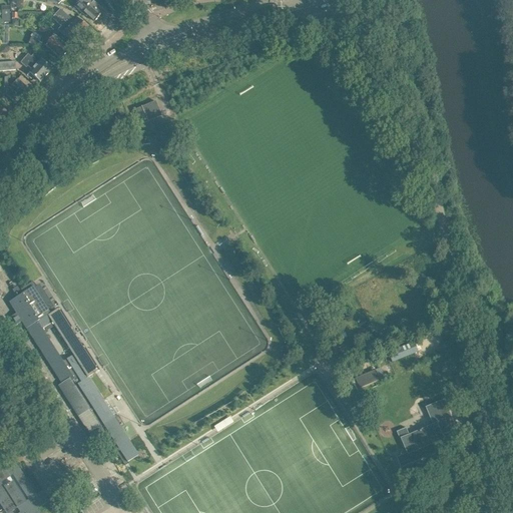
[(86,15),(87,15),(94,21),(103,12),(91,1),(86,6),(80,1),(74,7),(85,16),(86,15)]
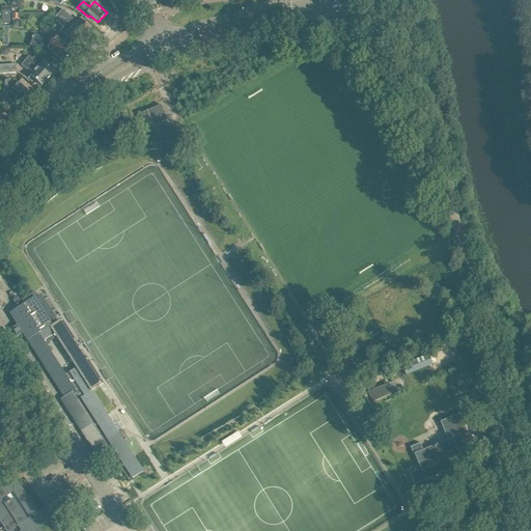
[(10,24),(9,7),(0,7),(1,24),(10,24)]
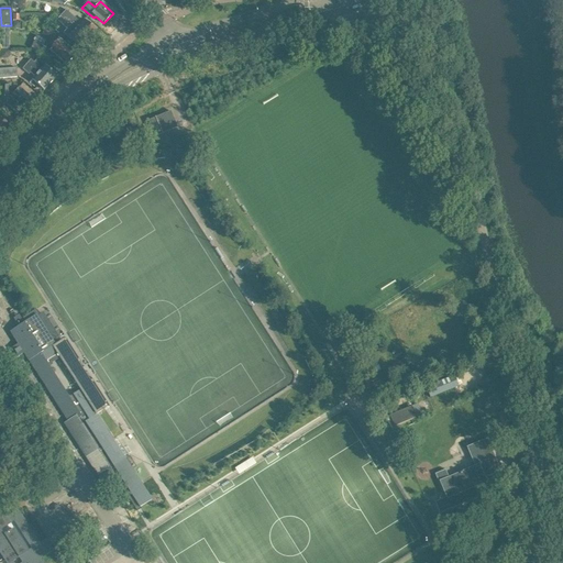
[(61,15),(89,40),(97,31),(85,20),(81,23),(66,10),(61,15)]
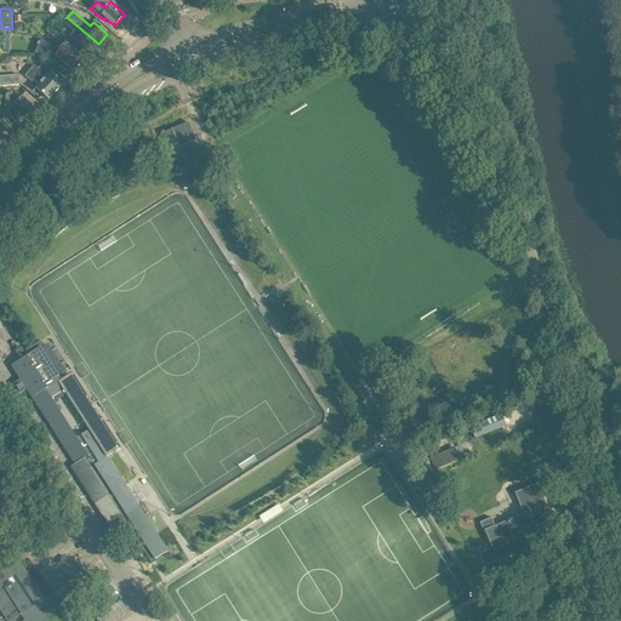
[(98,44),(67,17),(62,22),(74,32),(69,36),(75,41),(90,53),(98,44)]
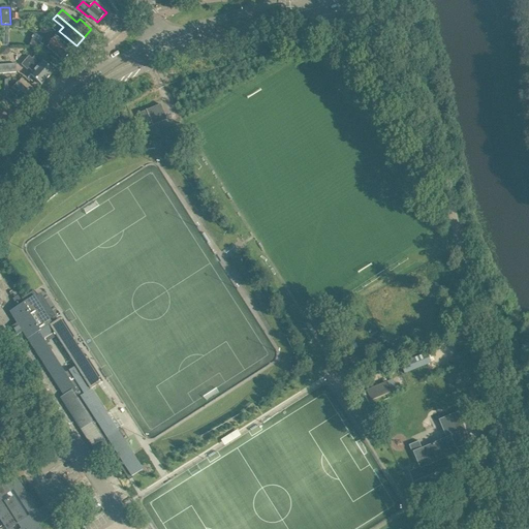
[(52,44),(42,41),(43,37),(37,35),(33,35),(29,45),(33,47),(51,54),(52,52),(62,61),(71,52),(61,41),(56,39),(52,44)]
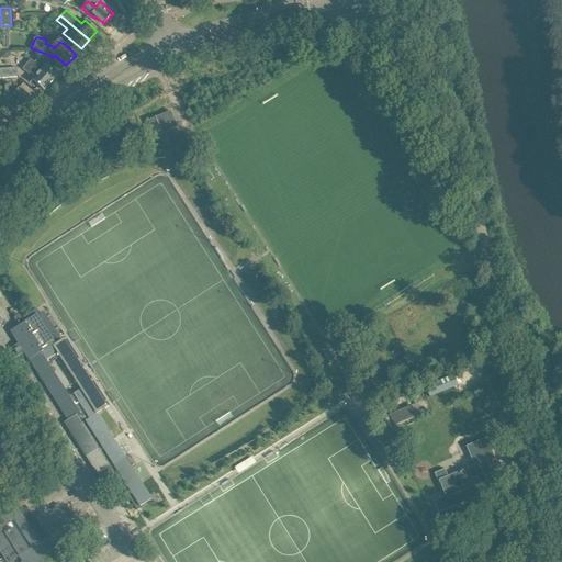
[(32,79),(35,83),(44,90),(57,76),(48,68),(44,65),(37,58),(34,63),(31,59),(22,68),(29,75),(30,72),(34,76),(32,79)]
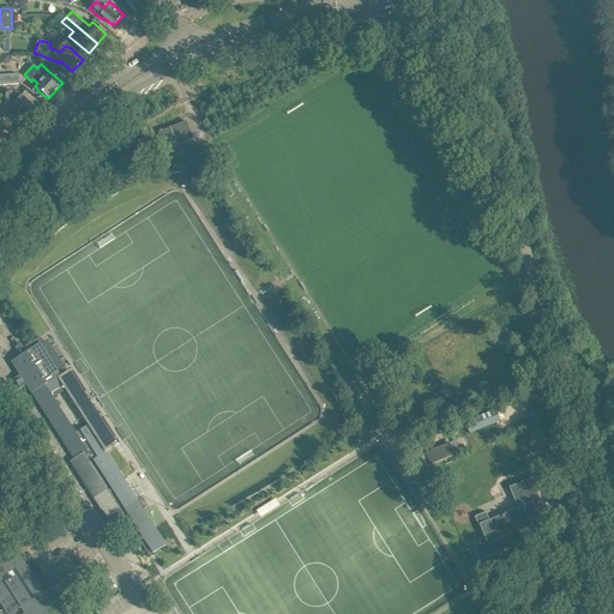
[(0,74),(0,85),(19,84),(18,74),(0,74)]
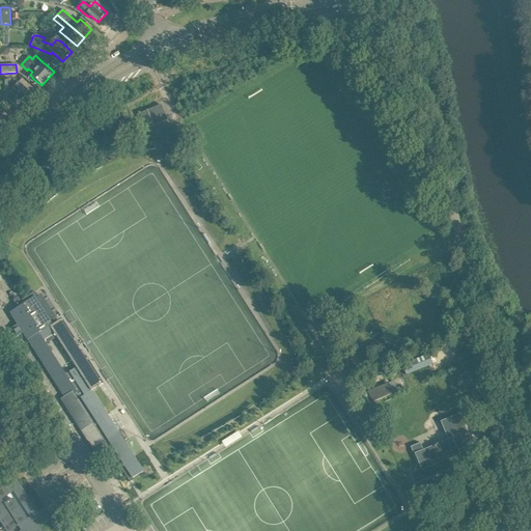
[(4,98),(11,104),(16,107),(21,102),(25,105),(32,95),(25,88),(18,82),(14,86),(10,83),(10,80),(0,79),(0,95),(3,99),(4,98)]
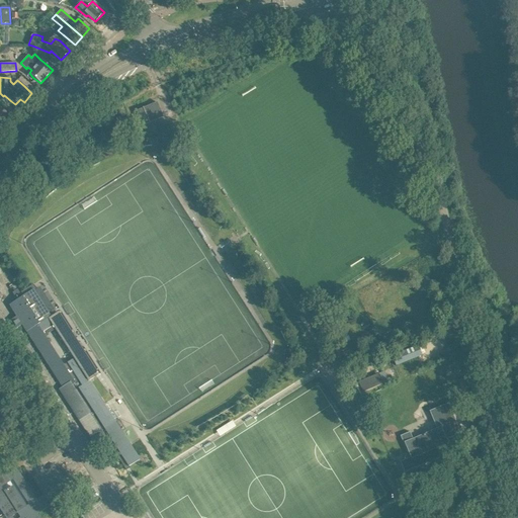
[(142,125),(163,117),(157,102),(136,111),(142,125)]
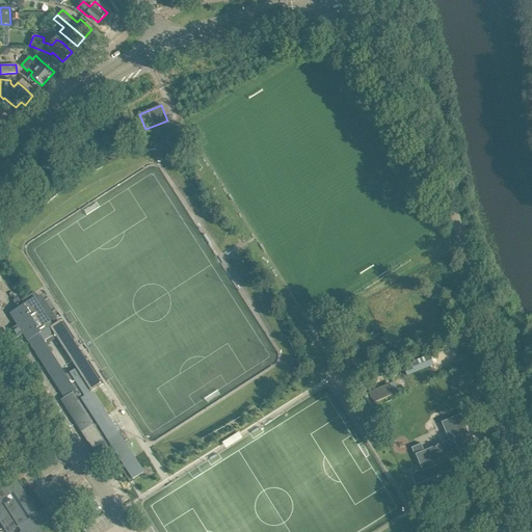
[(24,303),(9,313),(17,325),(11,328),(17,337),(22,334),(45,369),(56,362),(46,344),(44,341),(54,334),(50,327),(50,326),(48,321),(54,317),(41,296),(34,300),(32,298),(24,303)]
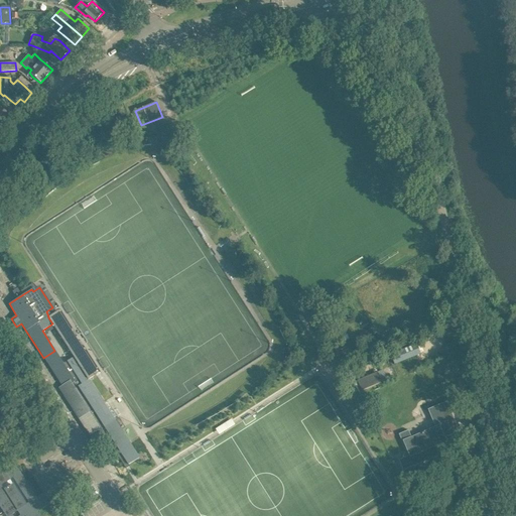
[(420,354),(420,353),(417,346),(416,344),(396,352),(390,355),(394,365),(419,354),(420,354)]
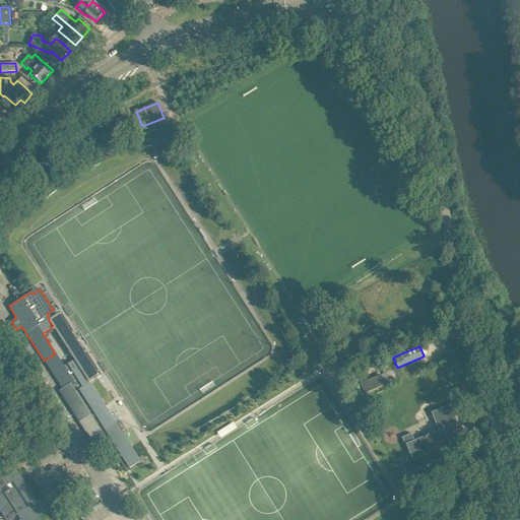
[(358,360),(351,348),(344,352),(350,364),(358,360)]
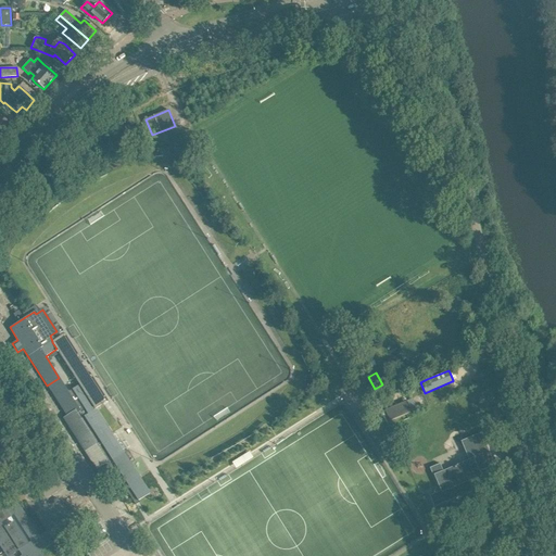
[(62,382),(50,390),(66,416),(63,418),(85,451),(97,470),(103,480),(114,472),(134,503),(138,501),(139,501),(150,493),(124,453),(112,433),(96,408),(80,384),(68,392),(62,382)]
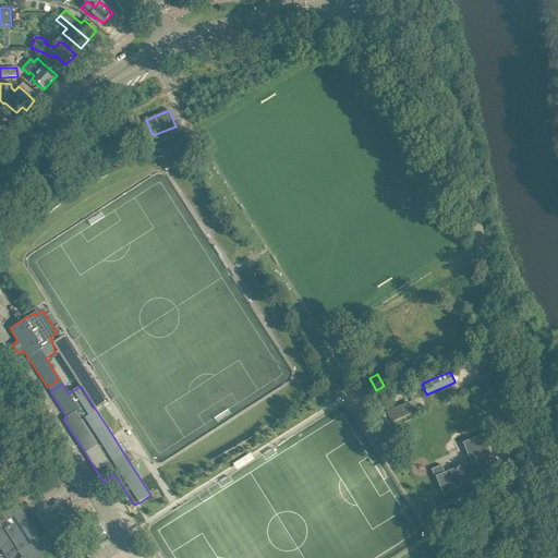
[(408,402),(386,412),(390,423),(412,413),(408,402)]
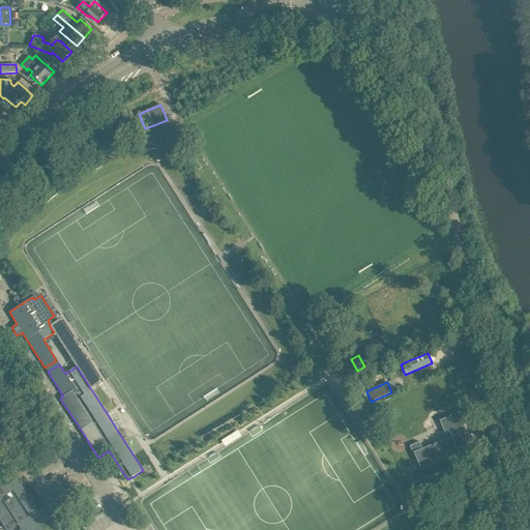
[(472,443),(465,428),(460,413),(440,421),(448,440),(423,450),(419,442),(410,446),(417,463),(420,461),(423,467),(410,473),(414,483),(452,468),(448,458),(457,454),(454,451),(472,443)]
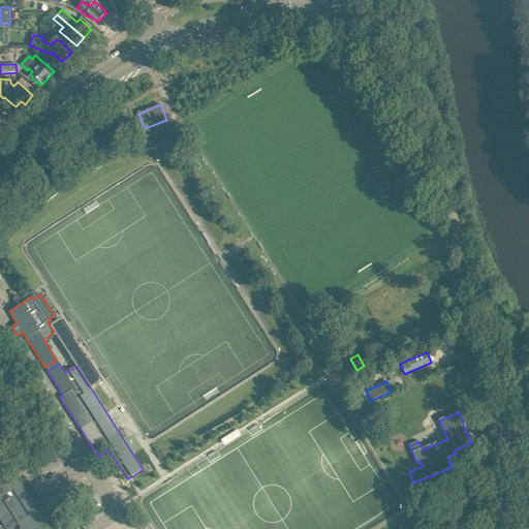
[(34,511),(12,477),(0,486),(0,525),(2,528),(40,528),(37,524),(35,525),(29,516),(34,511)]
